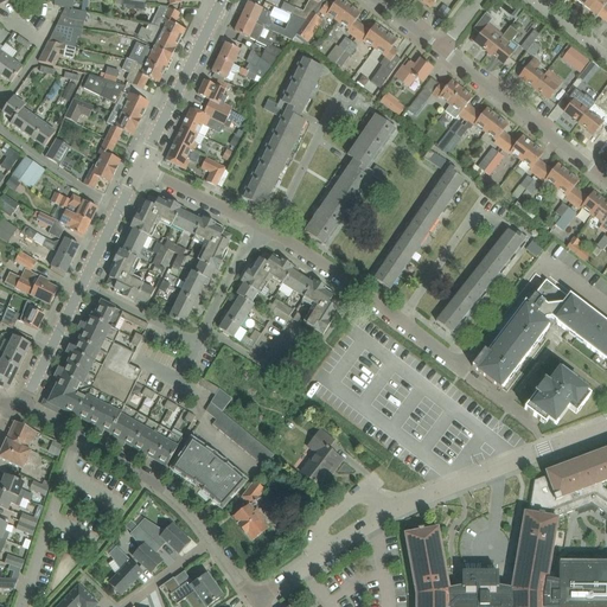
[(53,6),(66,8),(72,10),(74,0),(50,0),(50,1),(55,2),(53,6)]
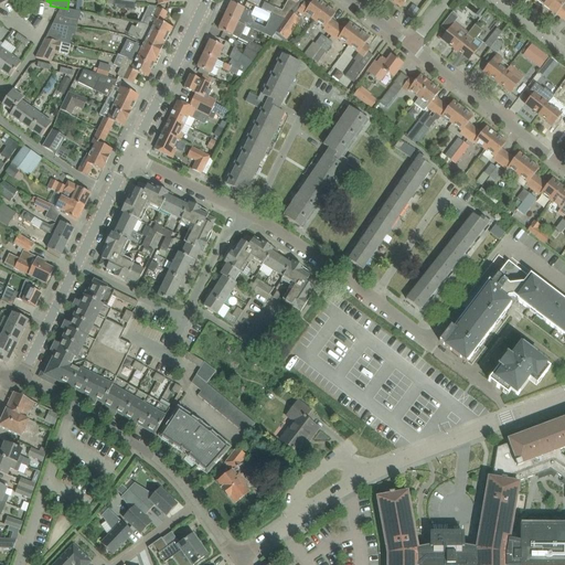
[(107,0),(106,4),(113,4),(115,6),(115,7),(134,10),(135,3),(116,1),(107,0)]
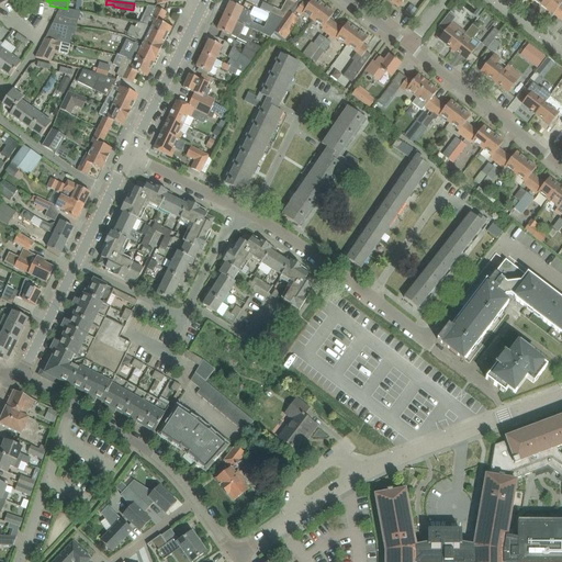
[(289,0),(285,0),(278,18),(283,20),(290,12),(295,3),(289,0)]
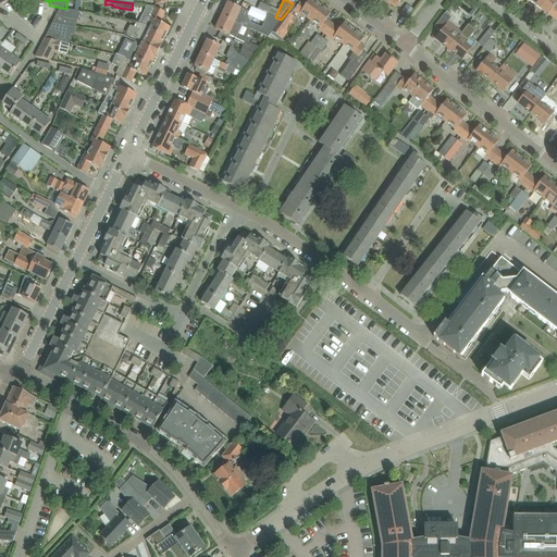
[(300,12),(311,20),(321,7),(311,0),(309,0),(306,5),(300,1),(294,11),(298,14),(300,12)]
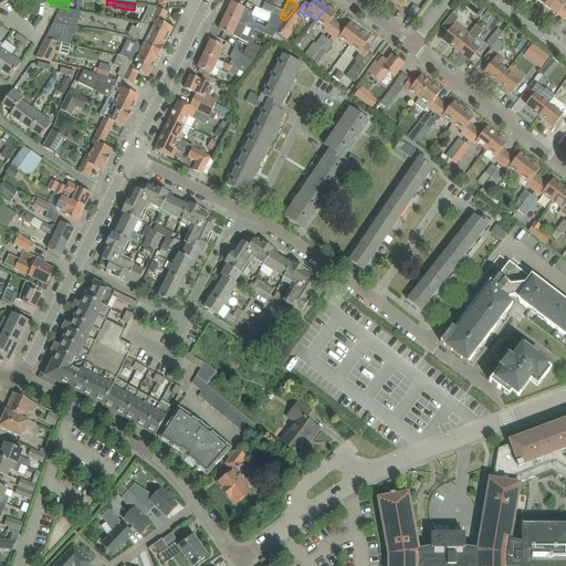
[(556,16),(559,11),(565,17),(565,16),(565,0),(548,0),(544,6),(556,14),(556,16)]
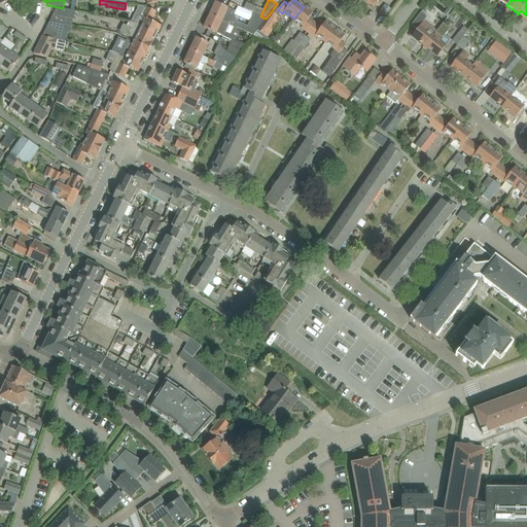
[(215,2),(210,15),(229,24),(235,11),(215,2)]
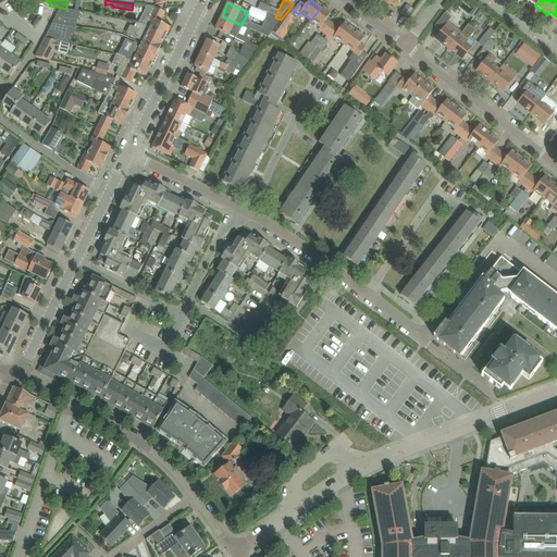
[(149,5),(140,24),(150,27),(149,29),(164,37),(170,28),(160,23),(164,13),(156,9),(149,5)]
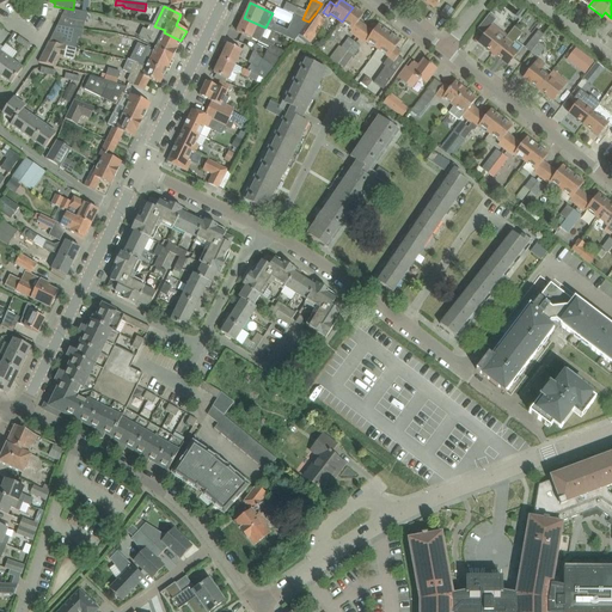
[(353,7),(342,22),(353,30),(350,32),(356,36),(363,26),(359,22),(363,16),(353,7)]
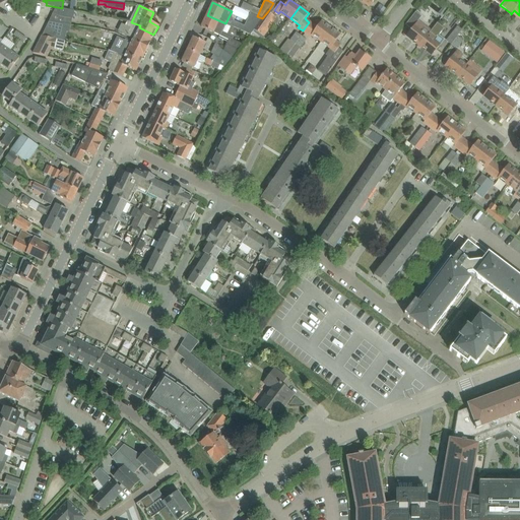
[(62,8),(57,7),(53,14),(51,19),(50,22),(59,23),(71,25),(72,19),(73,19),(74,11),(62,9),(62,8)]
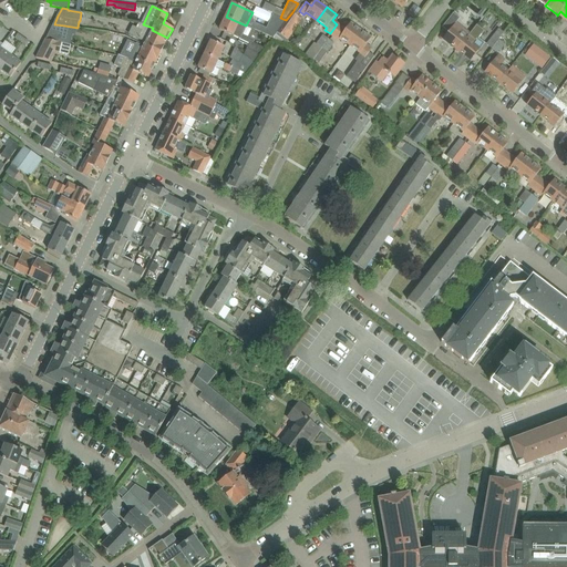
[(286,20),(274,37),(279,41),(282,37),(284,37),(299,17),(292,12),(286,20)]
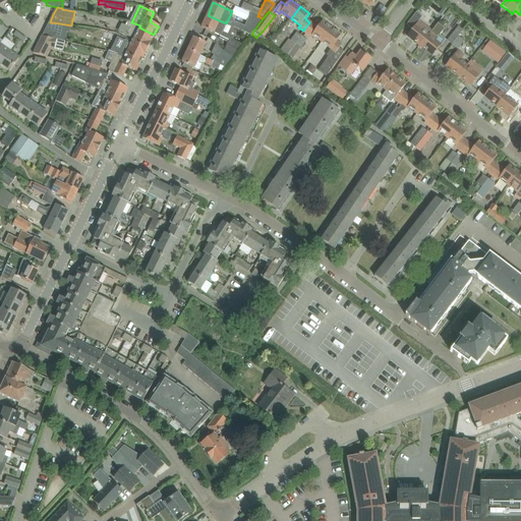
[(407,36),(420,46),(427,36),(421,31),(425,25),(419,21),(422,17),(416,12),(406,25),(412,30),(407,36)]
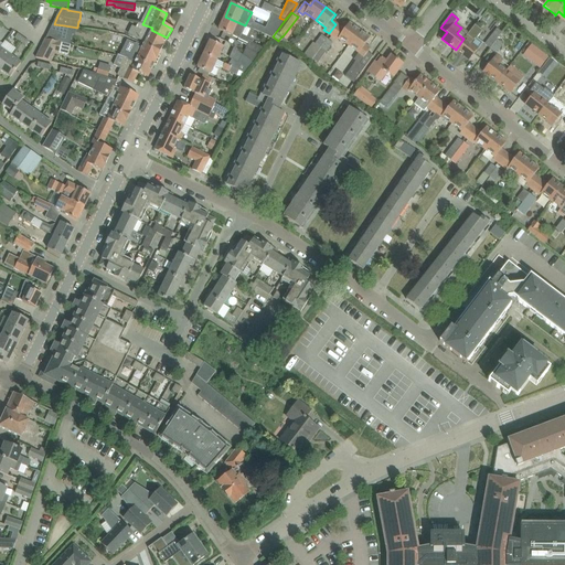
[(272,39),(273,36),(285,20),(279,18),(272,14),(263,34),(272,39)]
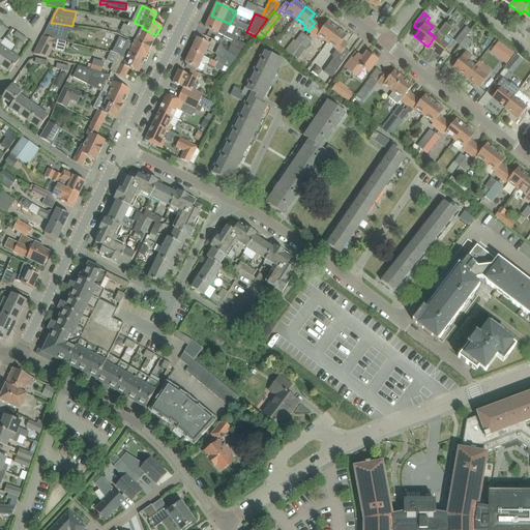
[(230,24),(211,16),(205,28),(224,37),(230,24)]
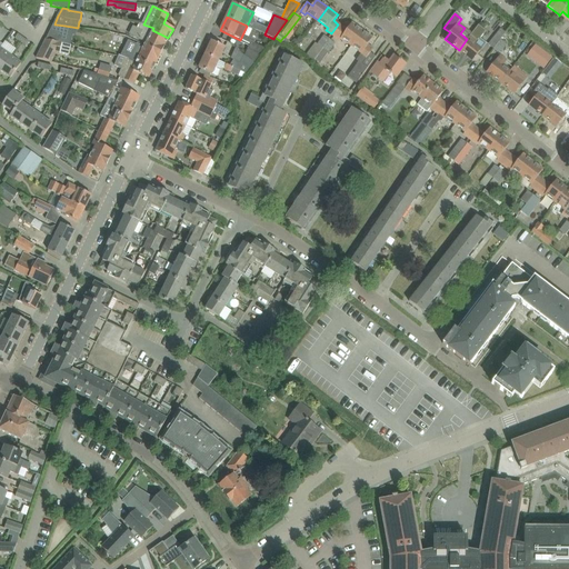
[(153,28),(143,25),(140,23),(138,33),(149,36),(146,43),(162,51),(168,38),(152,30),(153,28)]
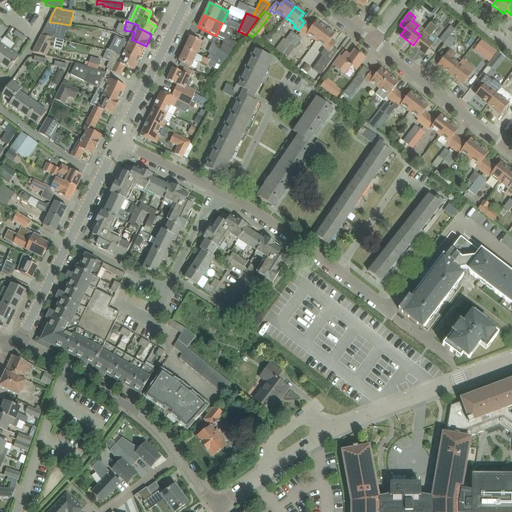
[(45,29),(42,36),(61,40),(63,30),(57,29),(58,23),(49,22),(47,24),(45,29)]
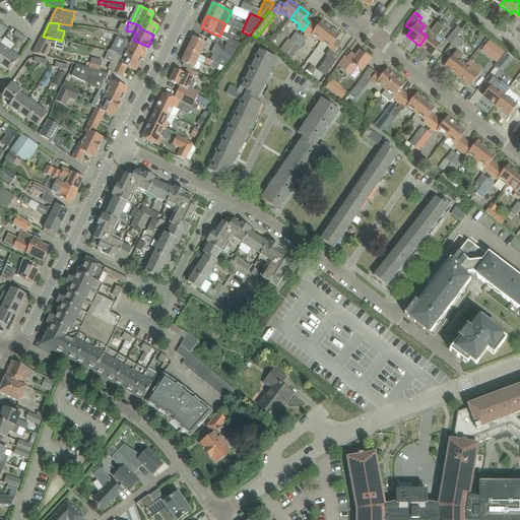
[(312,35),(321,42),(330,28),(321,22),(317,27),(312,24),(306,33),(311,37),(312,35)]
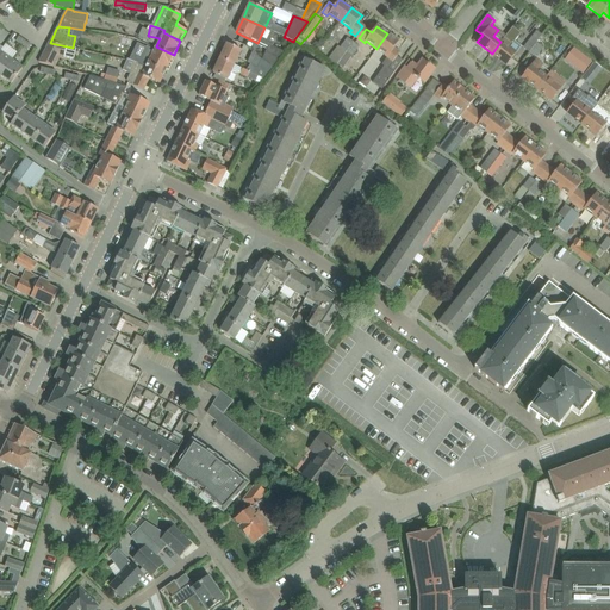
[(512,27),(500,42),(492,54),(506,66),(516,54),(509,48),(520,33),(512,27)]
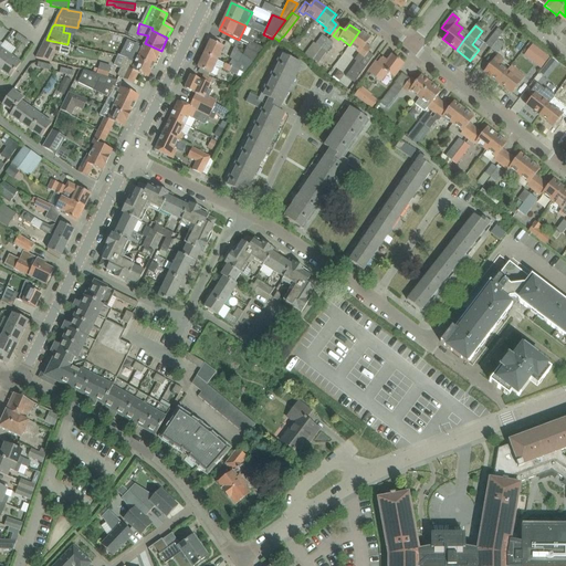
[(485,44),(491,49),(498,40),(503,33),(498,29),(485,44)]
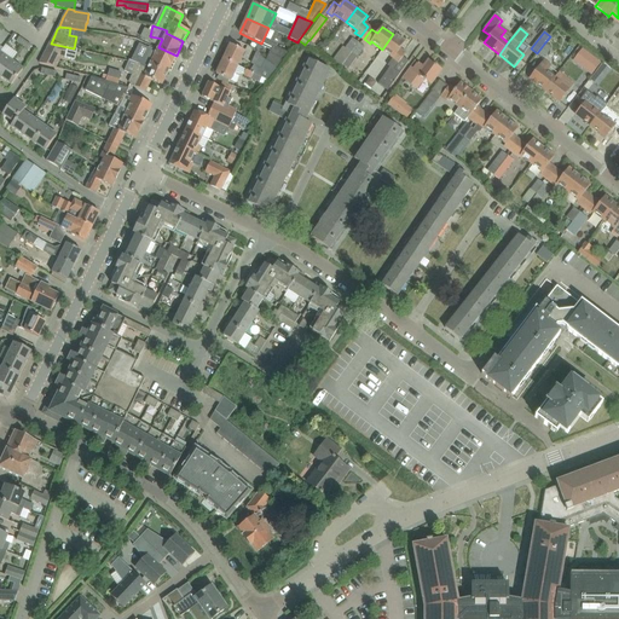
[(393,34),(382,50),(393,58),(387,65),(389,68),(377,84),(387,91),(393,84),(409,62),(403,57),(405,53),(399,50),(404,42),(393,34)]
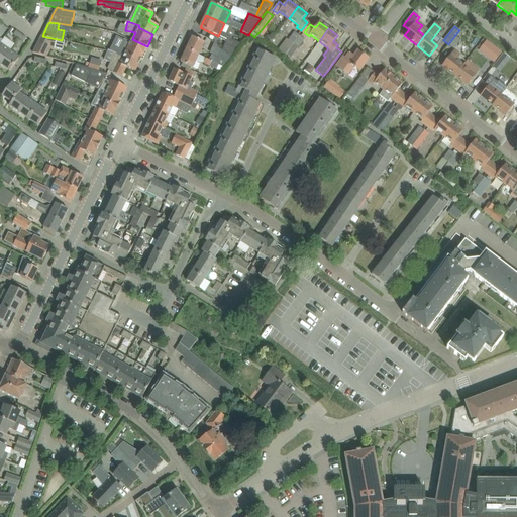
[(293,44),(299,35),(294,32),(288,39),(286,38),(279,47),(277,50),(285,56),(293,44)]
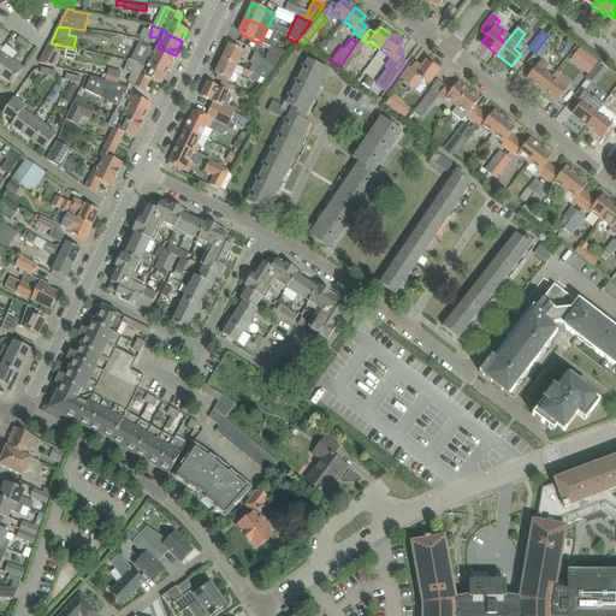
[(355,57),(362,47),(356,42),(349,53),(355,57)]
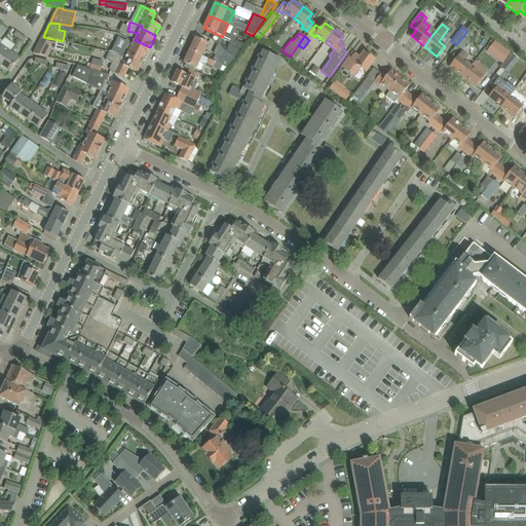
[(63,51),(66,42),(63,41),(43,37),(42,37),(33,53),(48,58),(51,50),(54,51),(54,49),(63,51)]
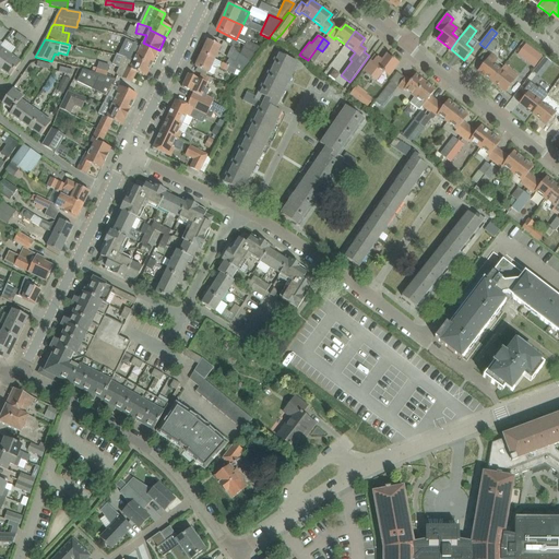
[(491,39),(485,48),(490,52),(497,44),(491,39)]
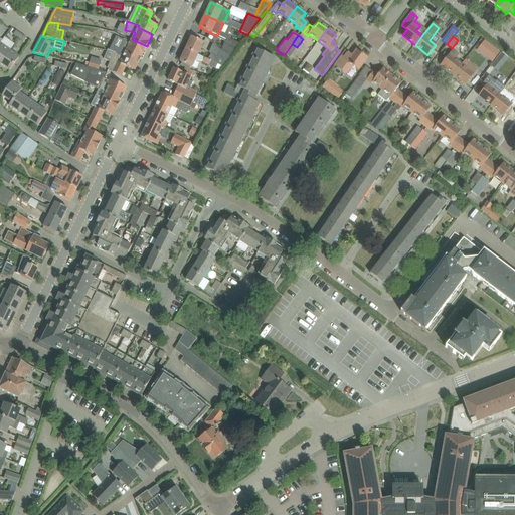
[(191,37),(185,49),(197,55),(203,42),(191,37)]
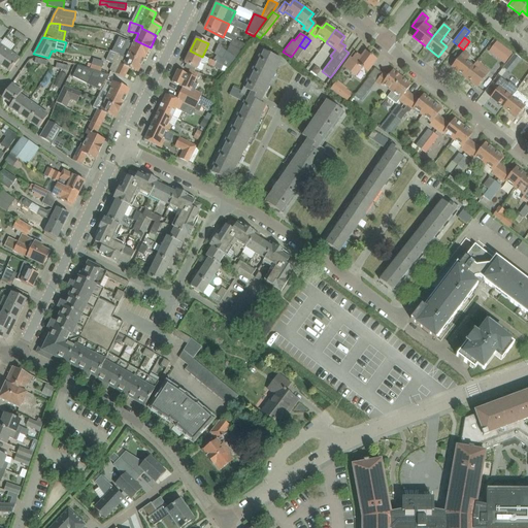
[(232,39),(227,52),(237,59),(248,45),(232,39)]
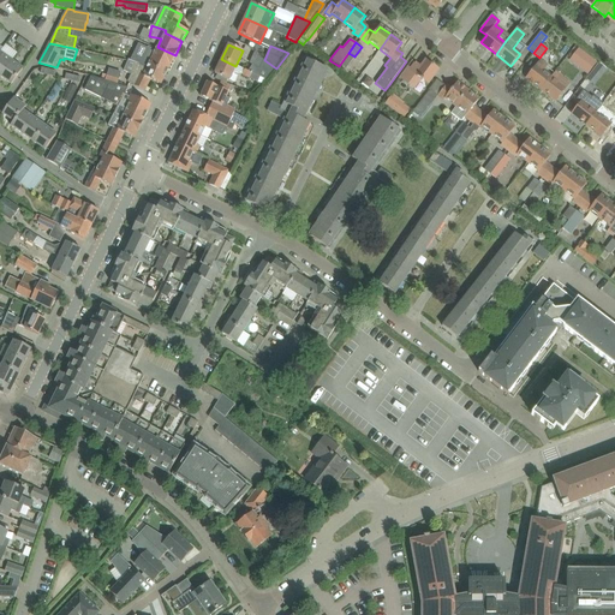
[(0,52),(0,76),(11,60),(0,52)]
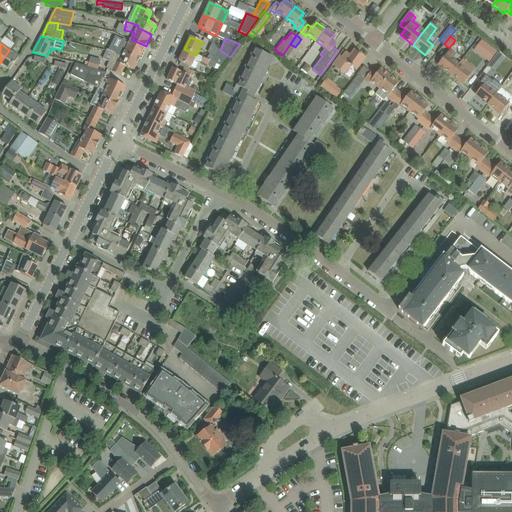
[(106,50),(107,50),(117,53),(123,56),(124,54),(138,61),(144,50),(129,43),(126,49),(116,44),(114,47),(109,44),(106,50)]
